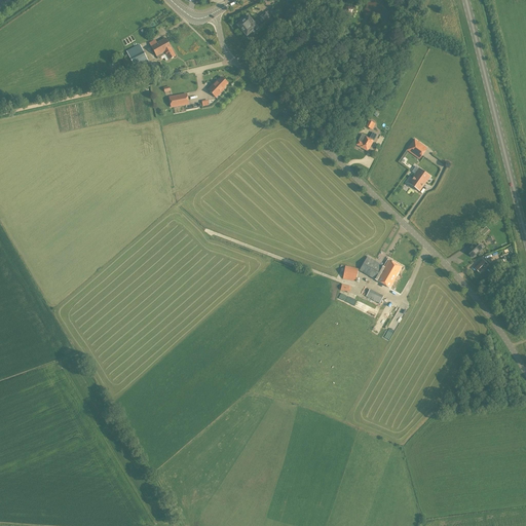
[(249,15),(237,26),(247,37),(258,27),(257,26),(260,24),(262,26),(270,17),(269,17),(271,15),(268,11),(266,13),(265,12),(257,20),(257,21),(255,23),(249,15)]
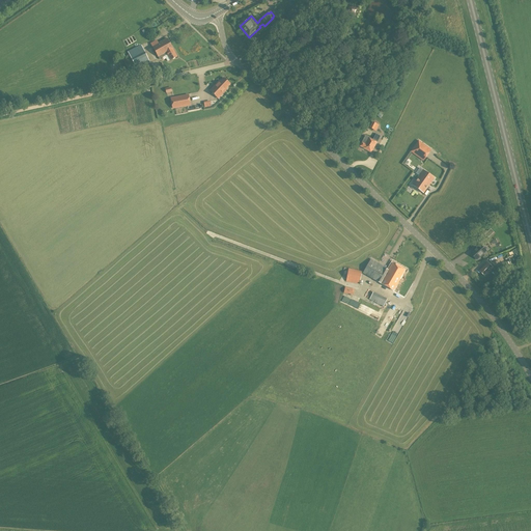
[(167,38),(154,47),(159,57),(158,57),(159,59),(164,56),(167,61),(170,59),(171,60),(177,56),(167,38)]
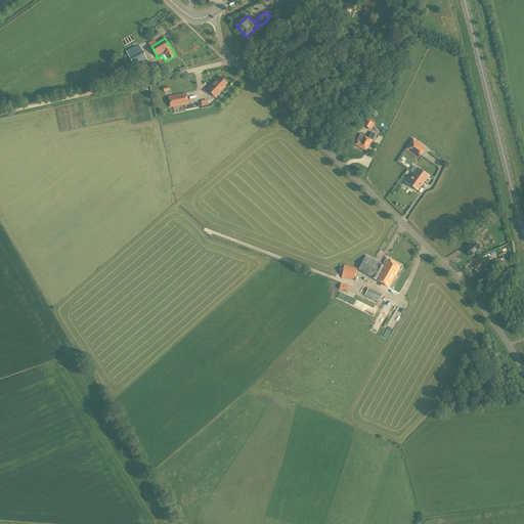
[(128,55),(122,59),(126,69),(133,66),(135,70),(148,62),(139,44),(126,51),(128,55)]
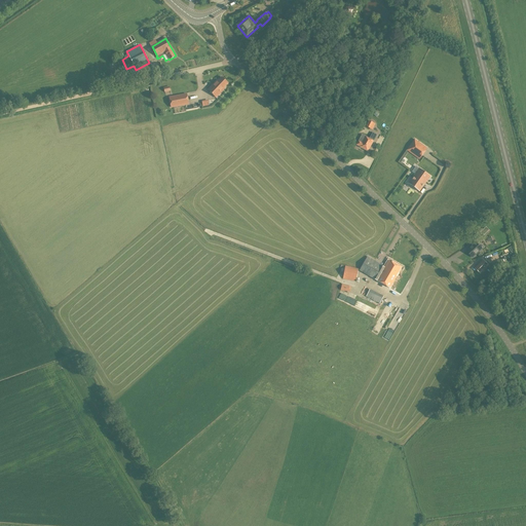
[(355,61),(350,67),(357,72),(362,65),(355,61)]
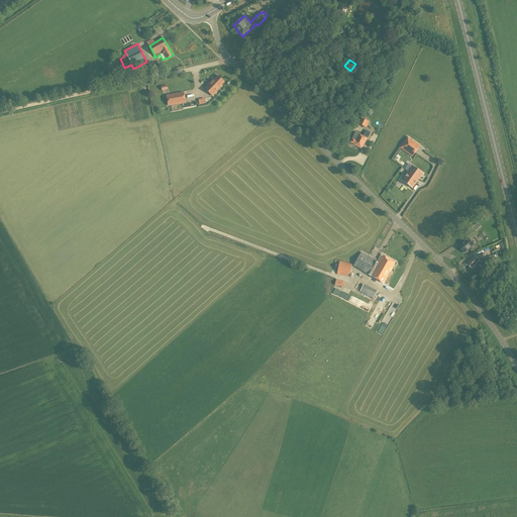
[(366,67),(362,63),(357,68),(362,72),(366,67)]
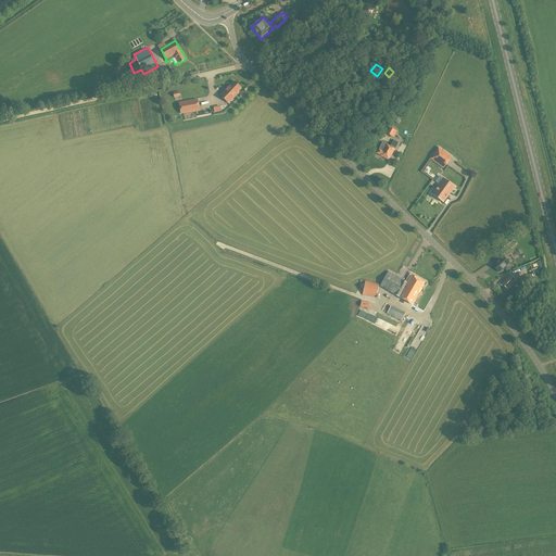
[(242,89),(235,81),(230,86),(229,85),(219,95),(229,104),(239,93),(238,93),(242,89)]
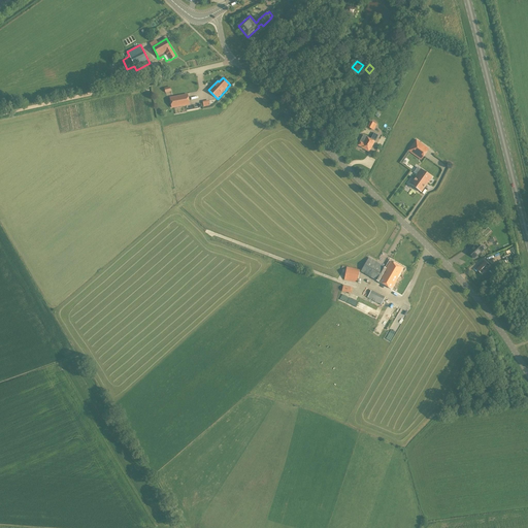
[(172,108),(190,104),(188,95),(170,98),(172,108)]
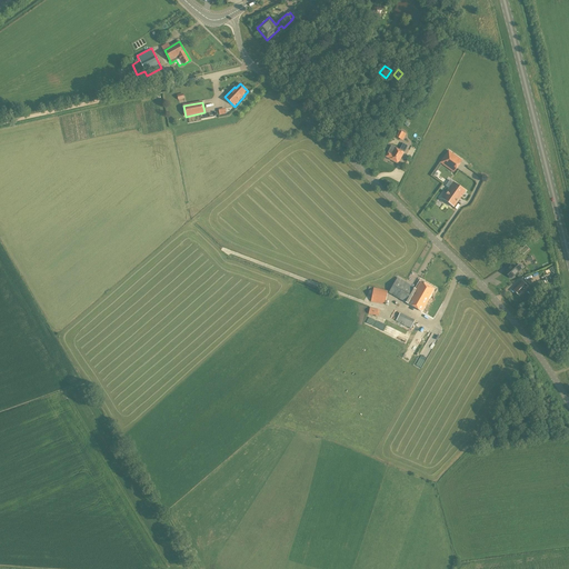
[(388,152),(386,157),(389,159),(398,163),(405,152),(408,146),(402,143),(399,149),(391,146),(388,152)]
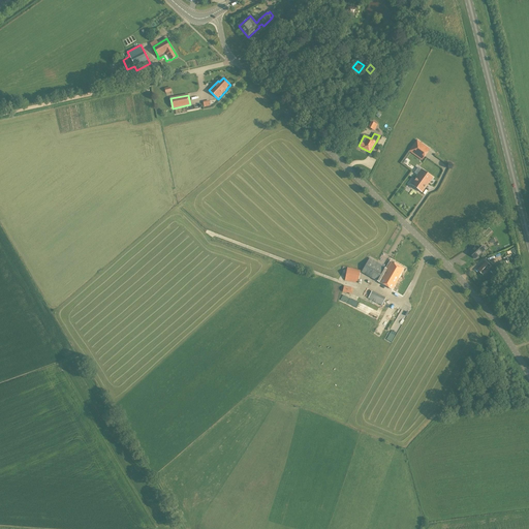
[(422,160),(430,149),(416,139),(408,151),(422,160)]
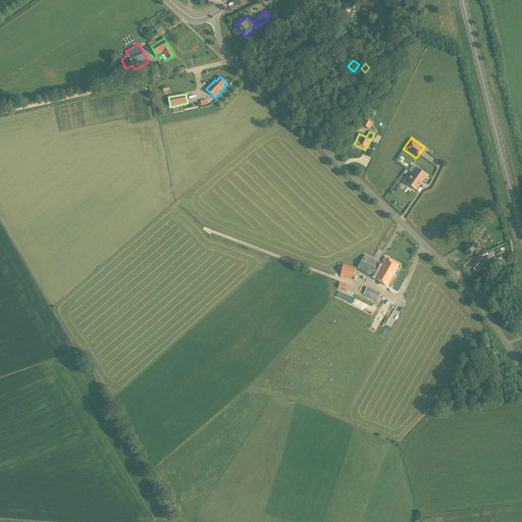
[(412,172),(405,183),(416,190),(421,184),(427,175),(416,167),(412,172)]
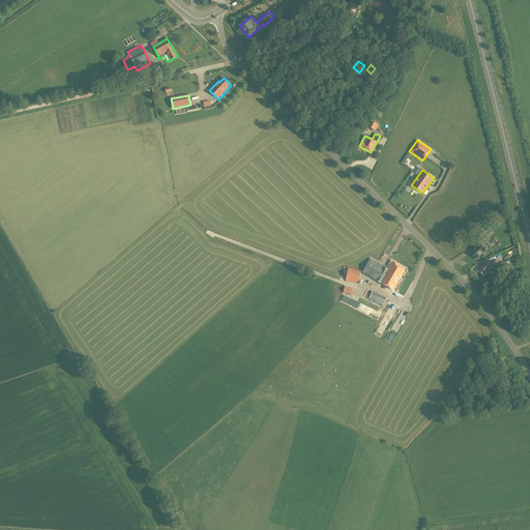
[(486,251),(480,244),(470,253),(476,260),(486,251)]
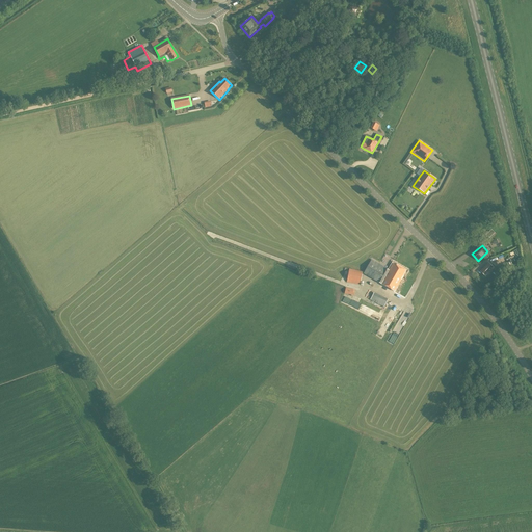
[(389,270),(384,268),(384,267),(372,259),(363,274),(376,282),(394,292),(405,298),(413,285),(402,278),(406,271),(393,264),(389,270)]
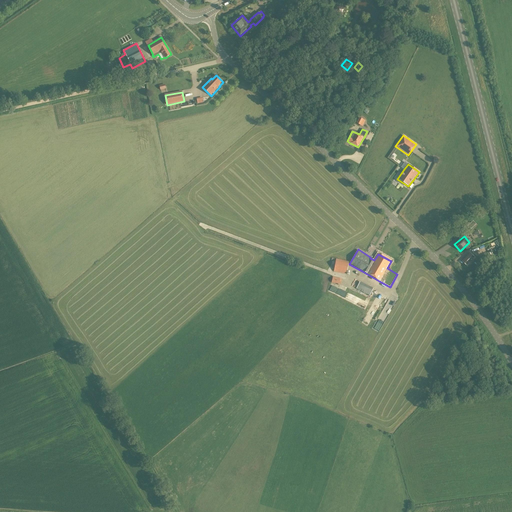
[(492,259),(496,257),(493,251),(489,253),(481,257),(484,263),(492,259)]
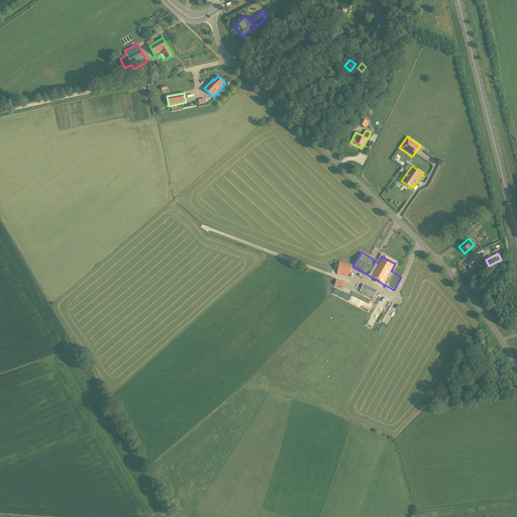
[(473,270),(481,261),(475,255),(467,264),(473,270)]
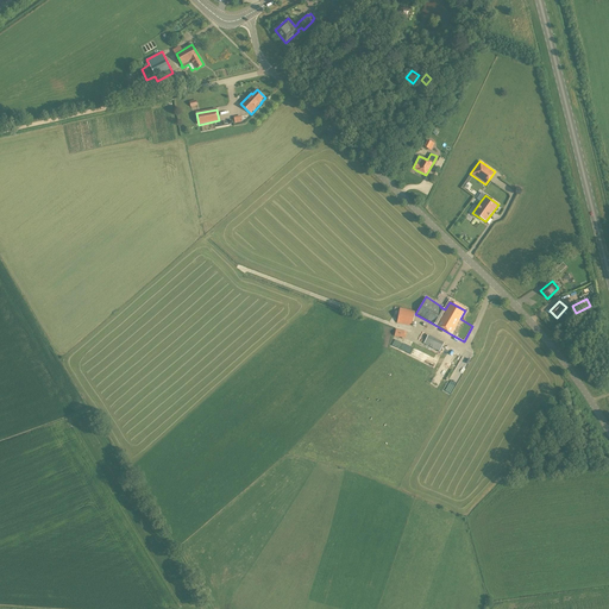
[(413,326),(415,311),(400,308),(397,324),(413,326)]
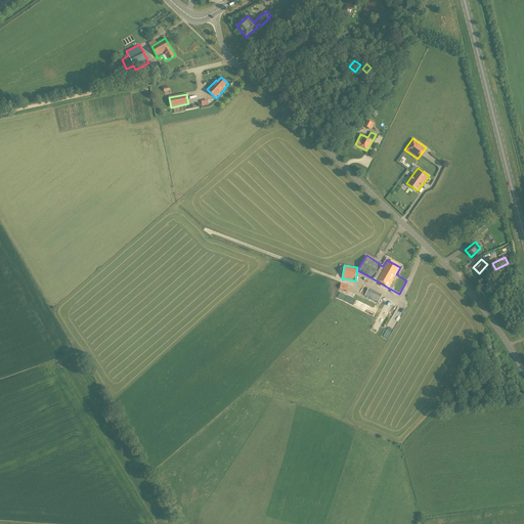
[(379,303),(382,295),(368,288),(364,296),(379,303)]
